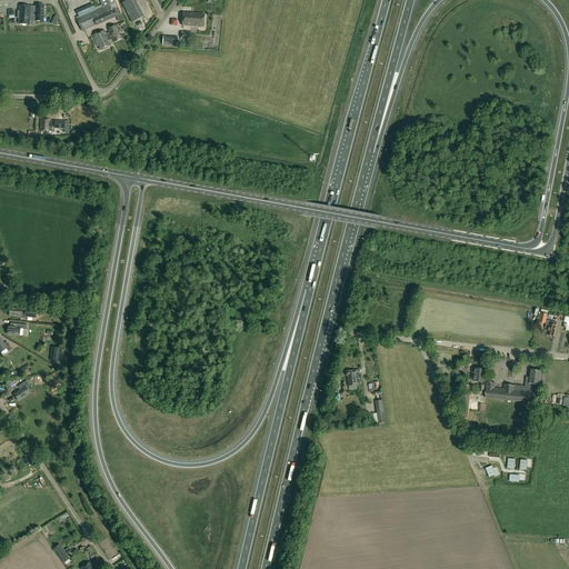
[(79,18),(76,19),(82,31),(96,26),(96,27),(117,17),(121,15),(115,0),(99,0),(101,5),(95,8),(93,5),(77,11),(79,18)]
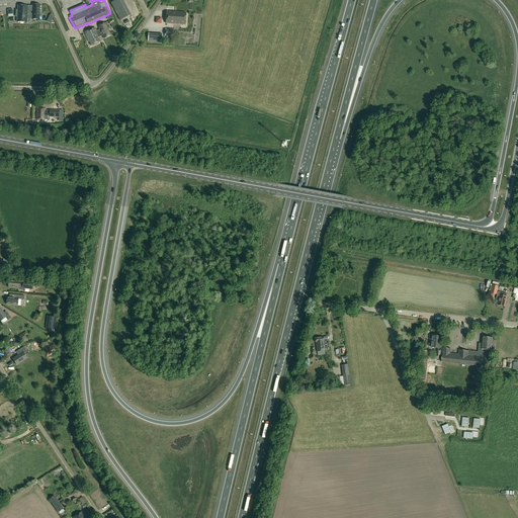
[(121,0),(115,0),(110,3),(120,21),(131,16),(121,0)]
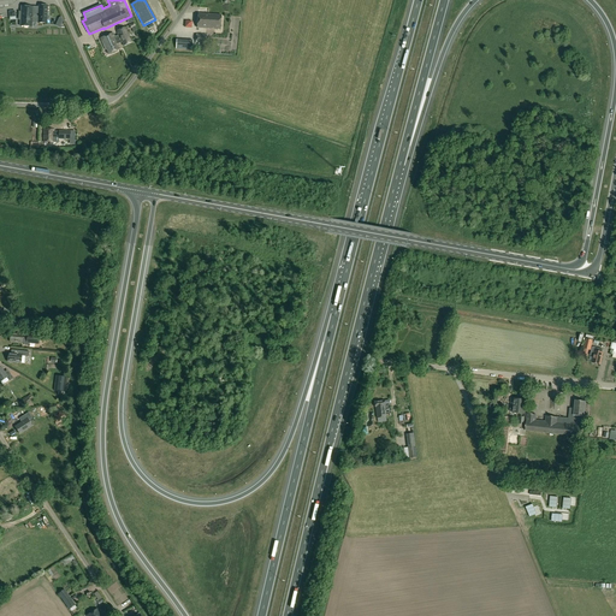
[(19,27),(33,27),(33,23),(39,23),(39,7),(21,6),(21,12),(18,12),(18,21),(21,21),(19,27)]
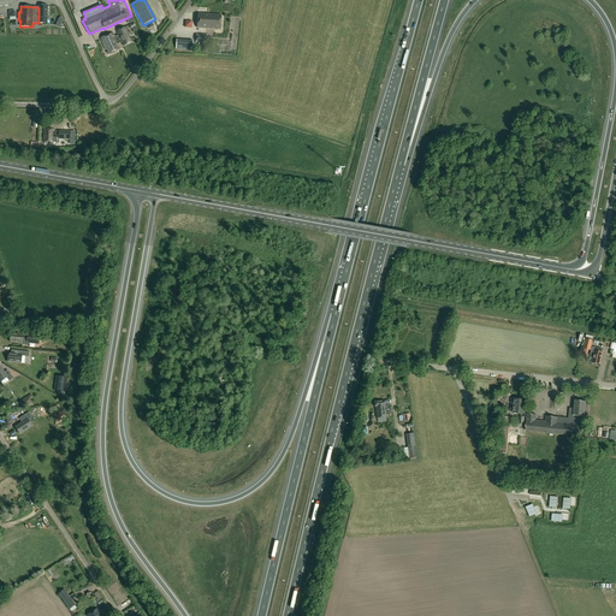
[(39,7),(39,23),(47,23),(48,6),(39,6),(39,7)]
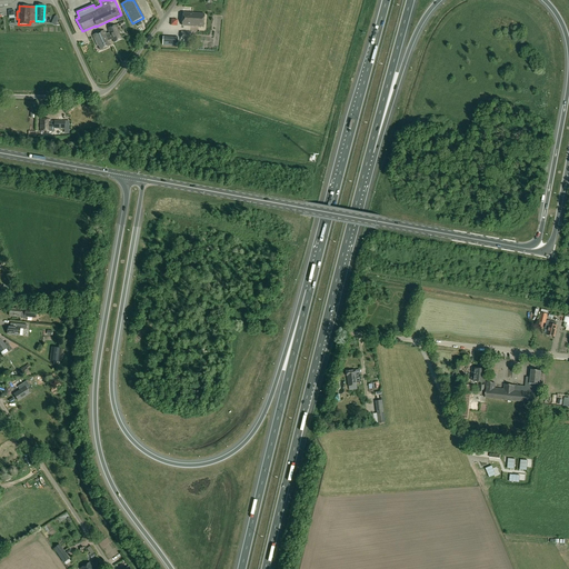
[(182,26),(203,28),(205,15),(183,13),(182,26)]
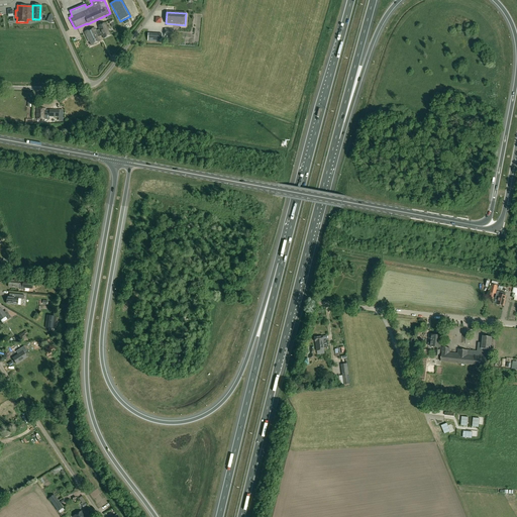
[(109,32),(109,33),(105,23),(98,26),(101,32),(100,33),(101,35),(102,35),(102,36),(103,39),(111,36),(109,32)]
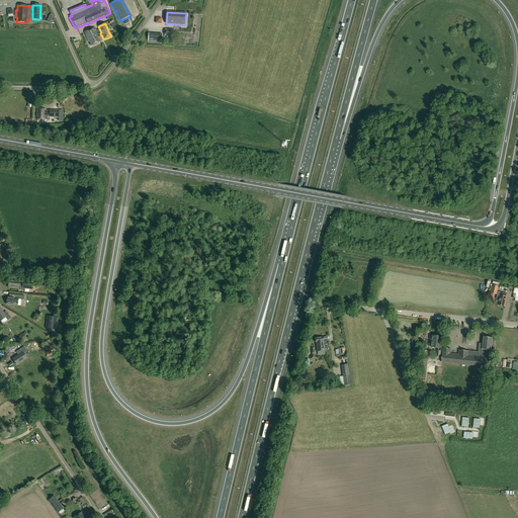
[(97,34),(94,28),(84,32),(88,41),(89,41),(91,46),(100,42),(98,37),(101,35),(100,33),(97,34)]
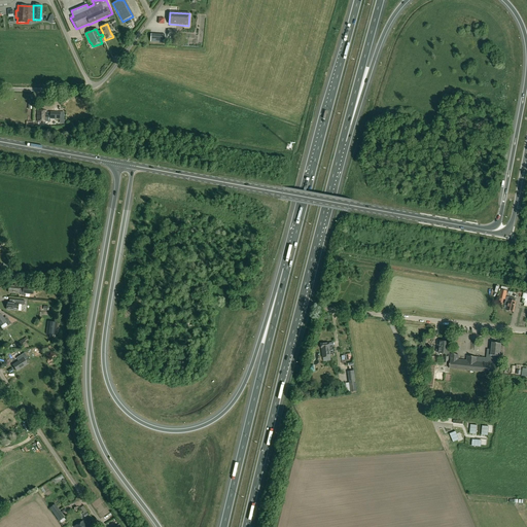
[(150,41),(165,42),(165,35),(150,34),(150,41)]
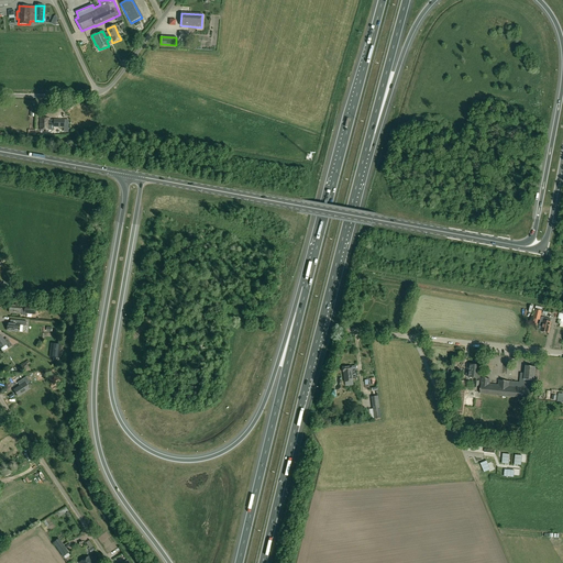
[(40,119),(40,130),(45,130),(45,132),(48,132),(48,130),(50,130),(50,125),(54,125),(54,128),(64,128),(65,119),(54,119),(54,120),(50,120),(50,119),(40,119)]
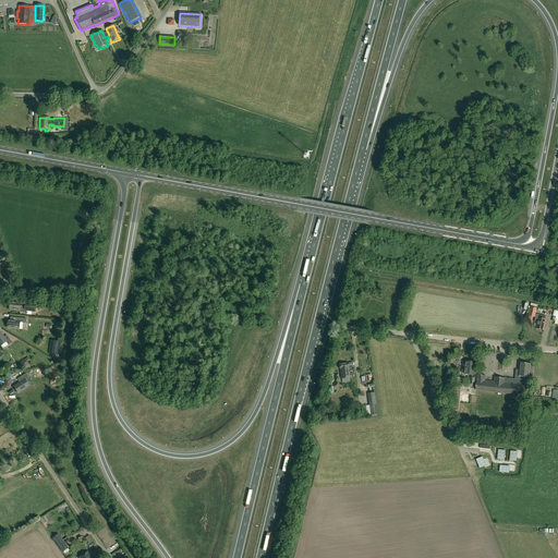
[(35,312),(36,304),(25,303),(24,306),(21,305),(21,303),(10,302),(9,310),(20,311),(21,311),(24,314),(27,311),(35,312)]
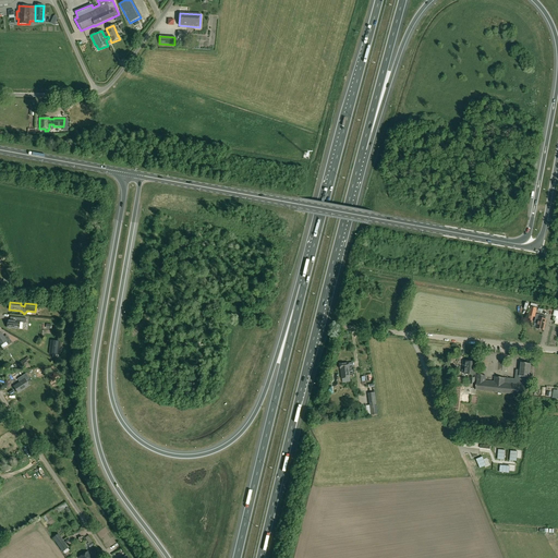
[(534,323),(536,323),(537,323),(536,328),(544,330),(546,319),(545,319),(546,317),(540,315),(536,315),(534,323)]
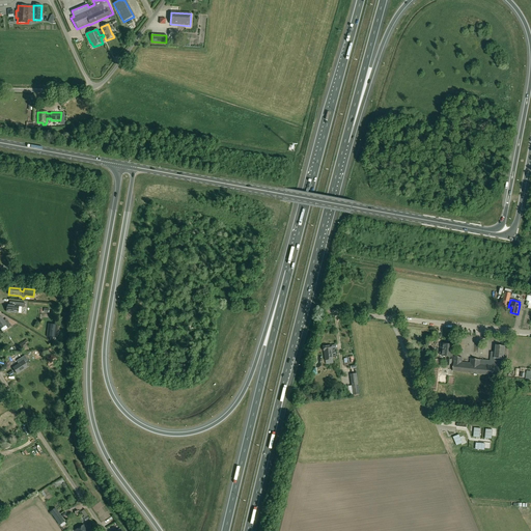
[(15,306),(7,305),(7,312),(19,313),(19,307),(25,307),(25,303),(16,302),(15,306)]
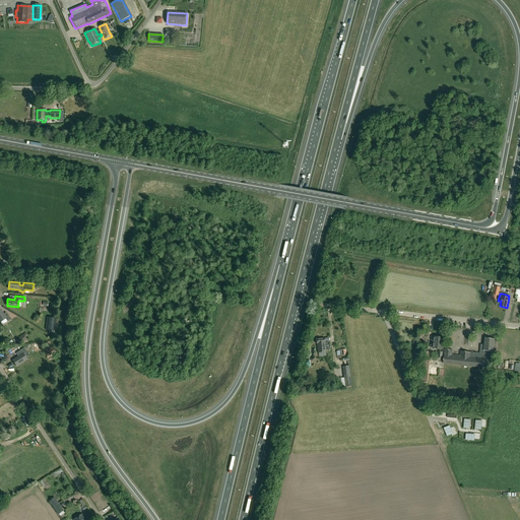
[(7,322),(11,319),(8,315),(5,316),(1,310),(0,310),(0,321),(1,322),(6,319),(7,322)]
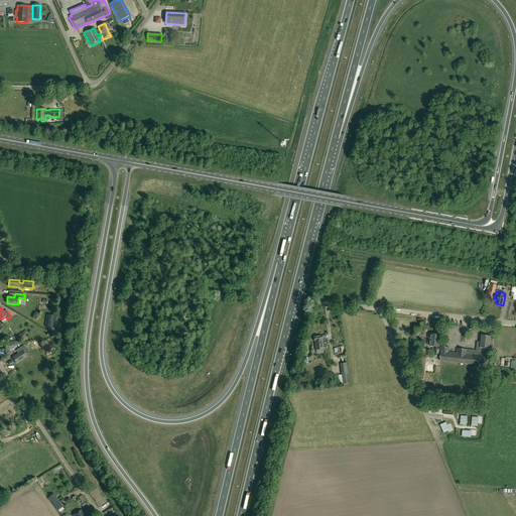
[(54,329),(56,316),(47,315),(45,328),(54,329)]
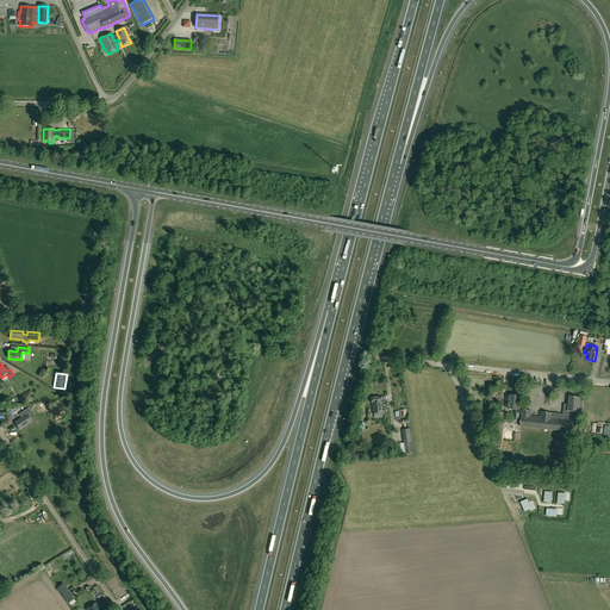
[(26,402),(27,403),(33,403),(35,403),(29,396),(32,393),(31,390),(26,393),(27,393),(22,398),(24,403),(26,402)]
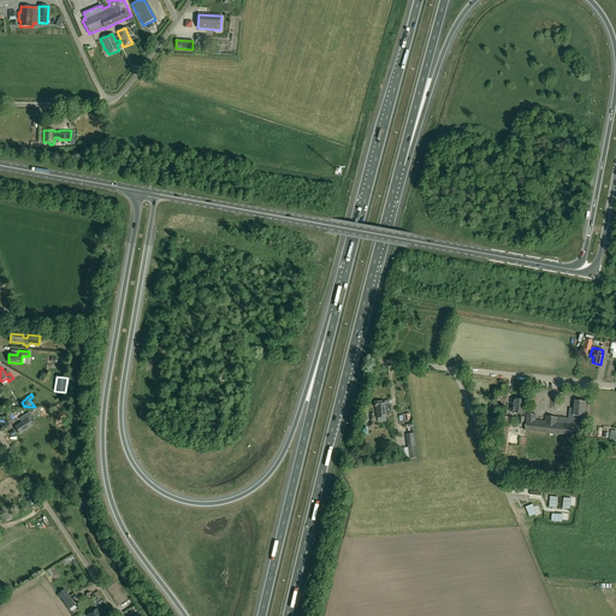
[(511,404),(514,404),(513,408),(510,408),(510,413),(525,414),(526,401),(514,400),(514,401),(511,401),(511,404)]
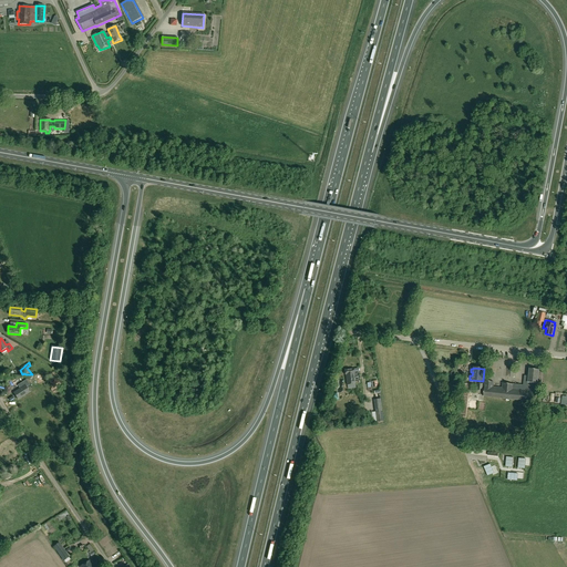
[(353,374),(354,374),(353,369),(344,370),(346,375),(346,374),(347,385),(354,384),(353,374)]
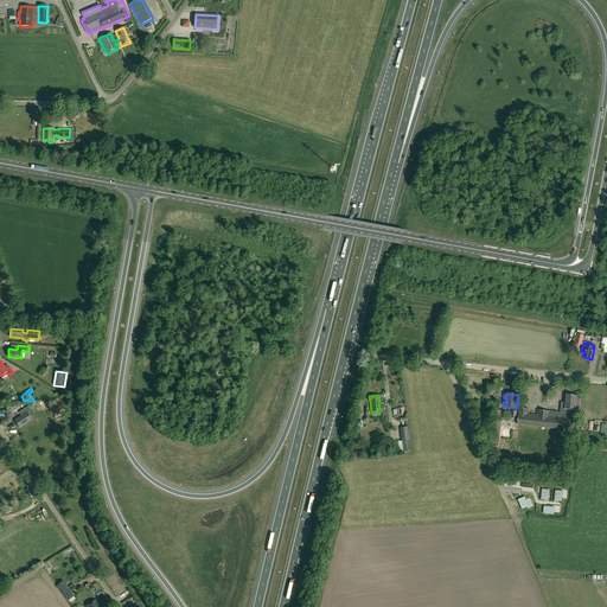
[(528,415),(528,409),(519,408),(517,425),(573,430),(574,420),(577,396),(567,395),(566,403),(561,403),(561,413),(538,410),(537,415),(528,415)]
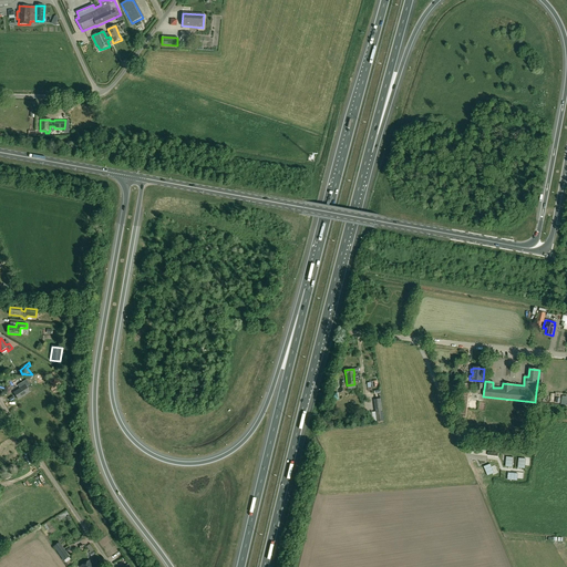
[(14,393),(19,400),(30,392),(29,391),(32,389),(30,385),(27,380),(21,383),(23,387),(14,393)]
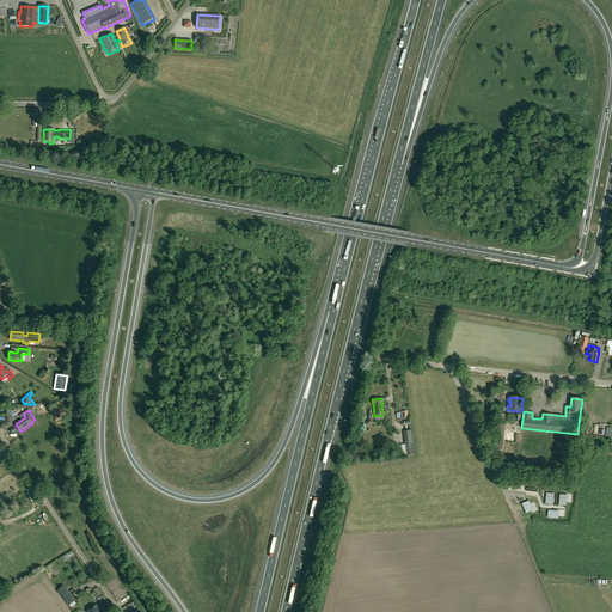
[(503,451),(506,426),(496,424),(494,450),(503,451)]
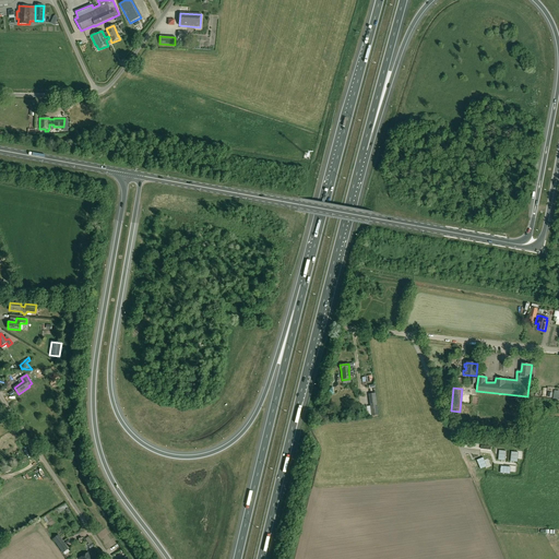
[(378,415),(375,393),(368,394),(371,416),(378,415)]
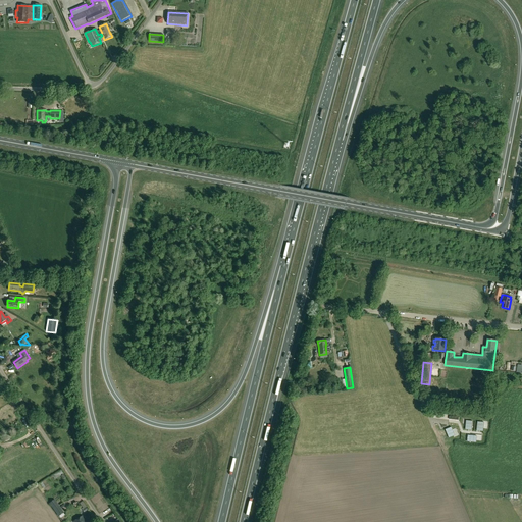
[(452,426),(446,429),(449,437),(455,435),(452,426)]
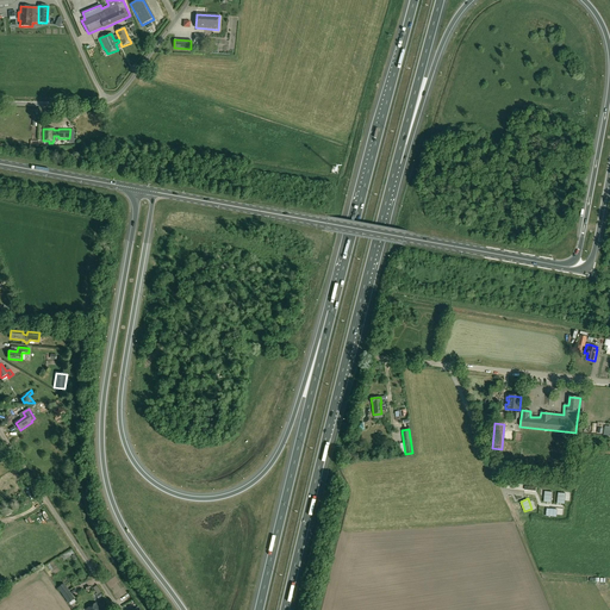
[(72,549),(61,556),(64,560),(70,556),(74,560),(78,559),(72,549)]
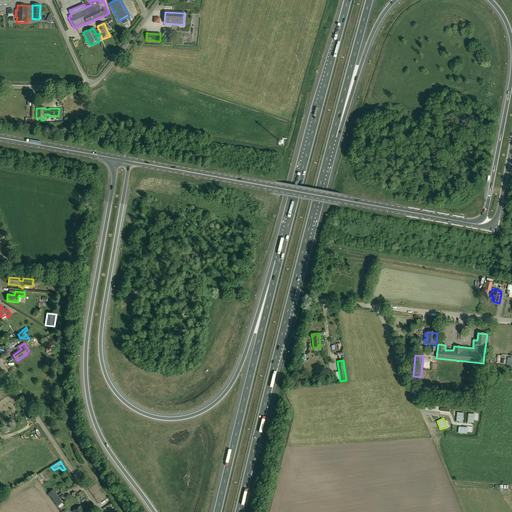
[(63,503),(54,490),(48,494),(57,507),(63,503)]
